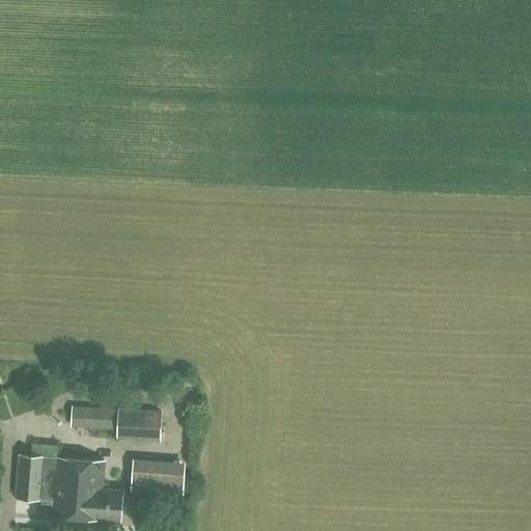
[(72,425),(117,428),(117,436),(160,438),(161,409),(73,403),(72,425)]
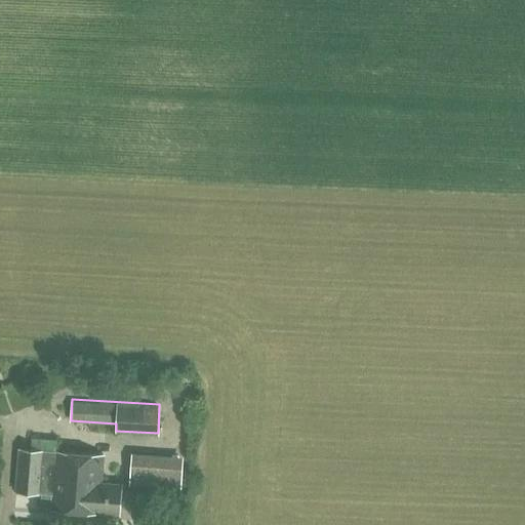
[(180,420),(179,440),(191,440),(192,421),(180,420)]
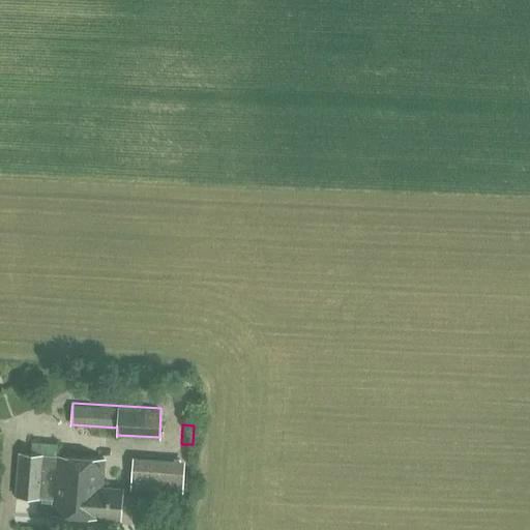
[(17,495),(53,497),(52,512),(120,517),(123,487),(102,486),(105,458),(20,451),(17,495)]
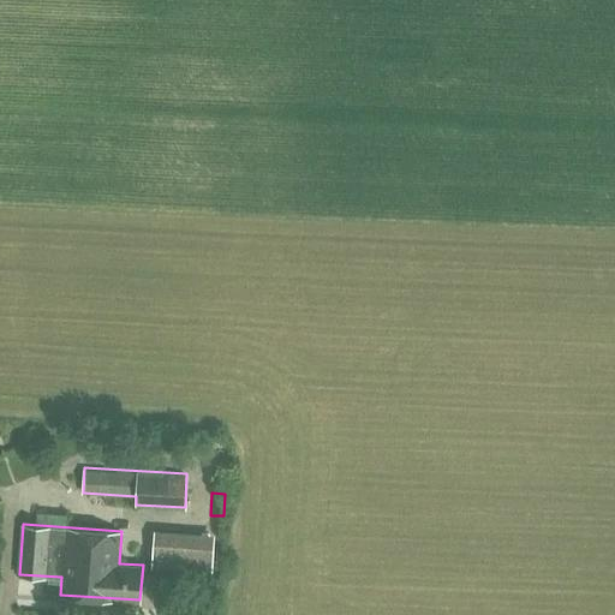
[(160,529),(157,549),(184,554),(187,533),(160,529)]
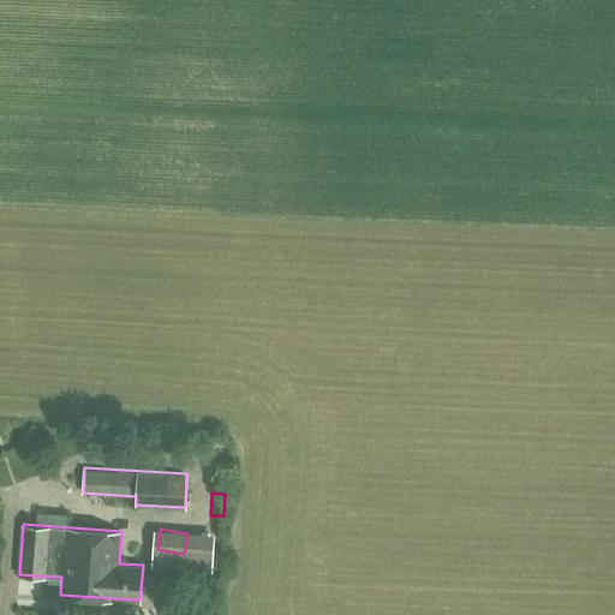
[(210,531),(192,532),(192,548),(212,547),(210,531)]
